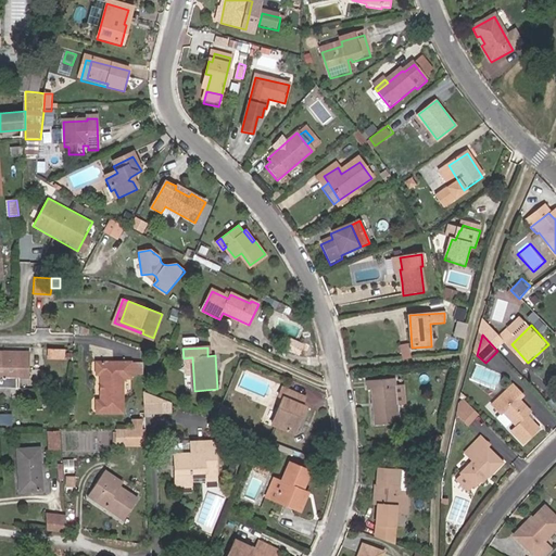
[(48,349),(48,357),(65,358),(65,350),(48,349)]
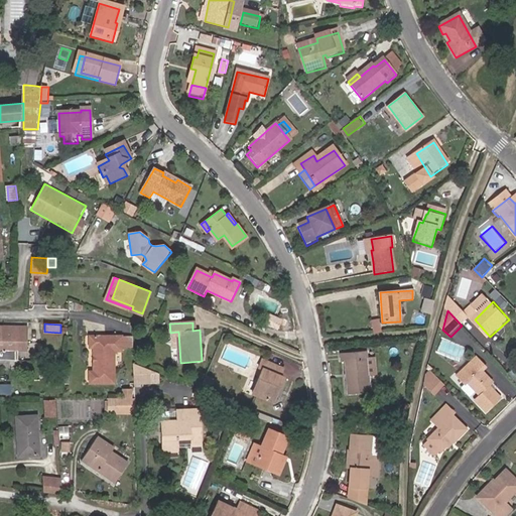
[(4,351),(22,351),(22,326),(4,326),(4,339),(0,339),(0,352),(4,353),(4,351)]
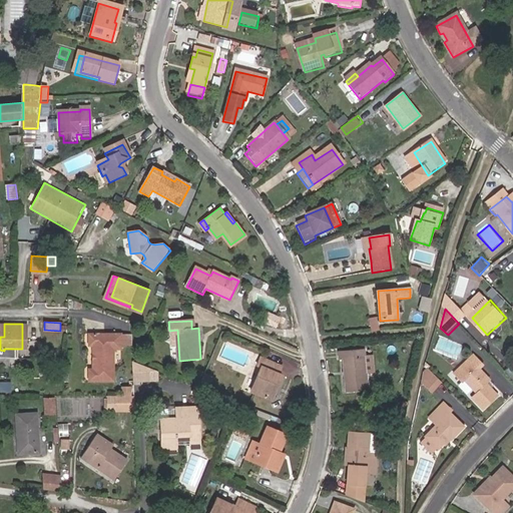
[(93,346),(114,354),(114,348),(122,348),(122,334),(89,333),(89,344),(93,344),(93,346)]
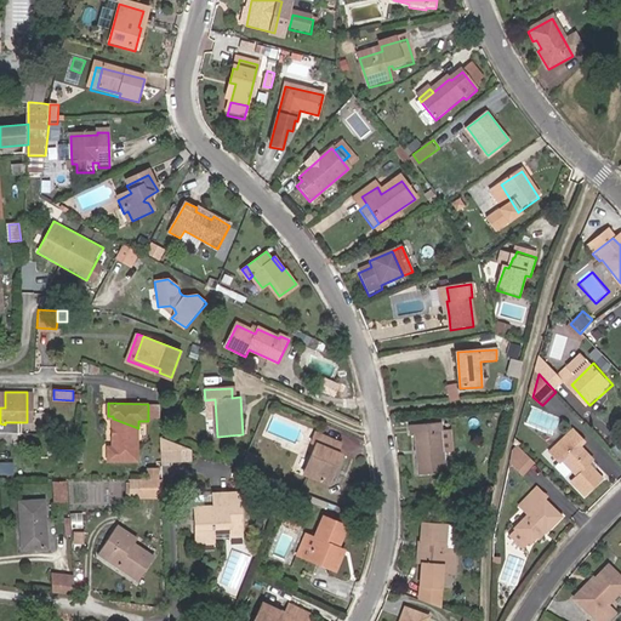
[(138,460),(138,428),(113,419),(113,446),(108,445),(108,459),(138,460)]
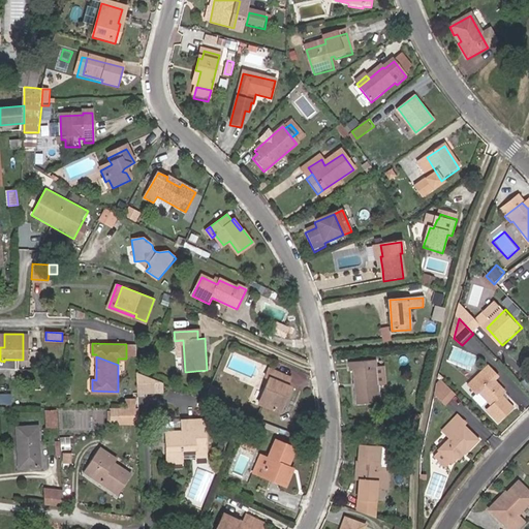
[(379,402),(378,383),(376,366),(376,362),(349,363),(350,370),(353,370),(356,404),(379,402)]
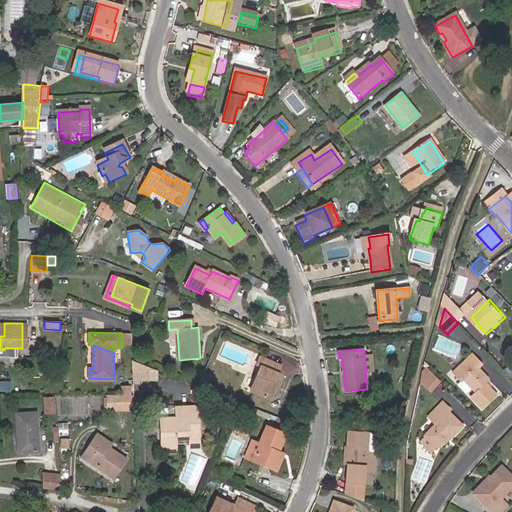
[(457,374),(465,382),(467,381),(479,393),(475,397),(486,409),(500,396),(489,384),(492,380),(482,370),(487,366),(476,355),(457,374)]
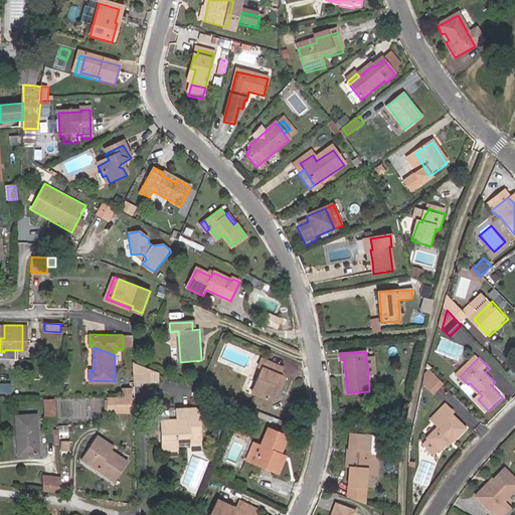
[(273,400),(278,390),(274,389),(276,384),(280,386),(284,377),(279,375),(282,367),(262,358),(258,366),(262,368),(250,392),(273,400)]
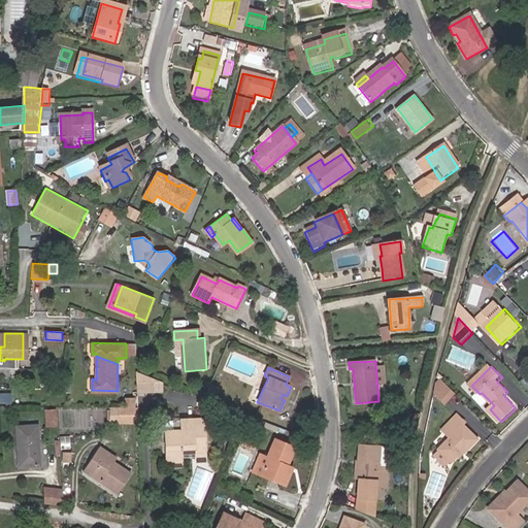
[(136,371),(138,391),(153,390),(152,377),(142,373),(136,371)]
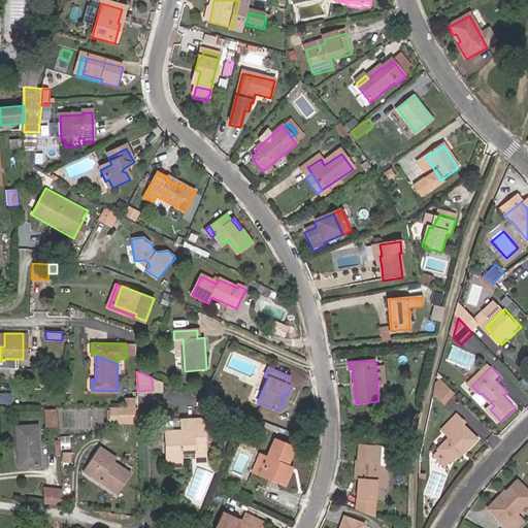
[(454,391),(444,383),(437,391),(435,403),(443,410),(454,400),(450,395),(454,391)]
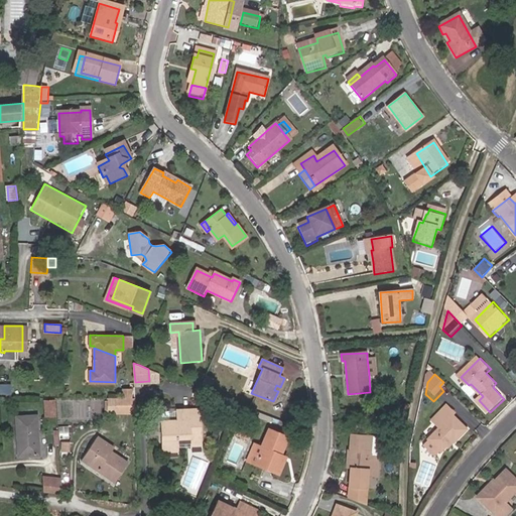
[(443,391),(447,386),(443,382),(439,386),(443,391)]
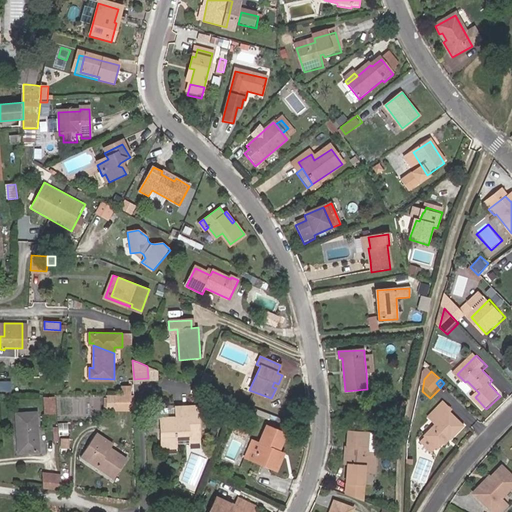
[(120,385),(120,394),(130,395),(130,385),(120,385)]
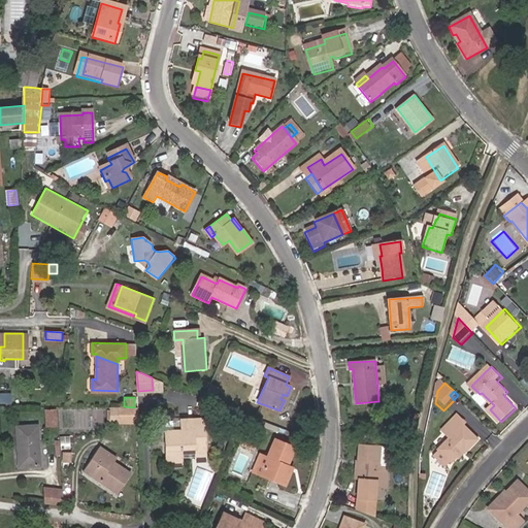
[(46,426),(60,425),(59,409),(46,410),(46,426)]
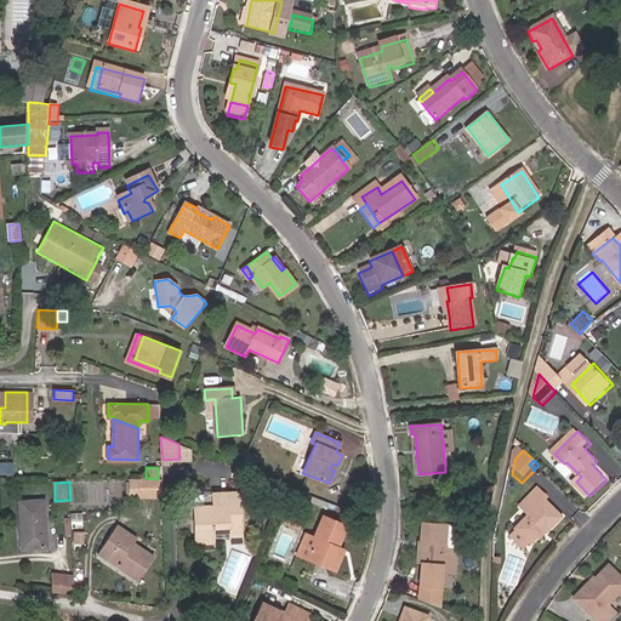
[(195,506),(197,536),(214,535),(212,528),(229,527),(231,531),(241,530),(239,497),(227,499),(227,493),(212,493),(214,506),(195,506)]
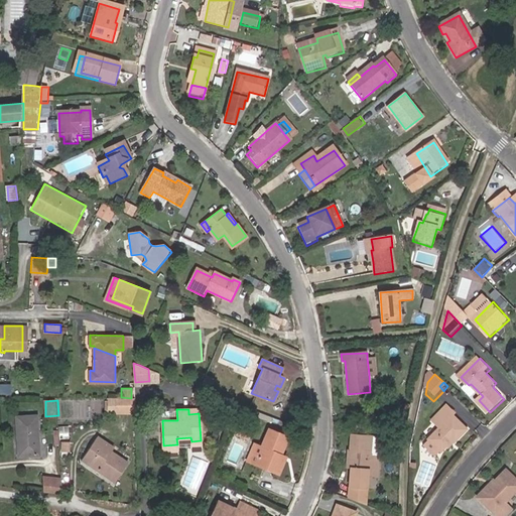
[(443,430),(428,446),(439,457),(445,452),(445,453),(457,442),(458,444),(470,431),(456,417),(458,416),(450,409),(437,423),(443,430)]
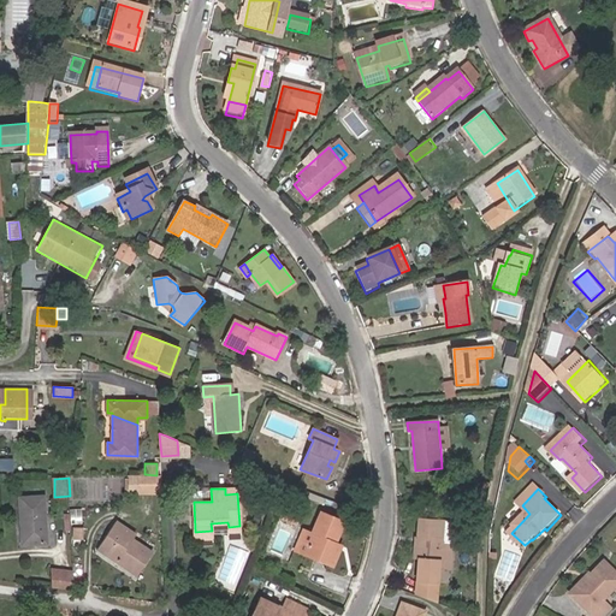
[(21,498),(24,544),(46,543),(43,497),(21,498)]
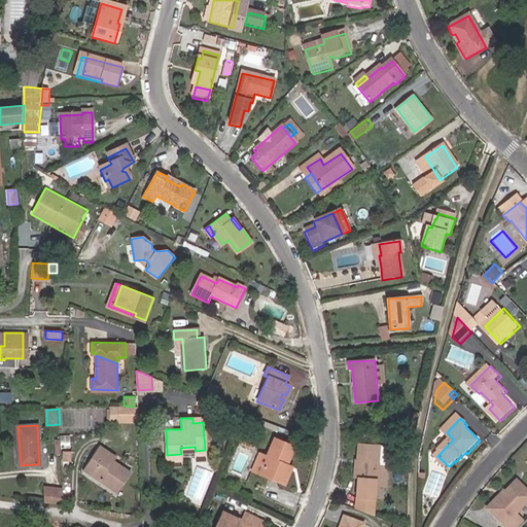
[(278,443),(271,460),(265,477),(289,486),(294,472),(289,470),(290,467),(297,451),(278,443)]
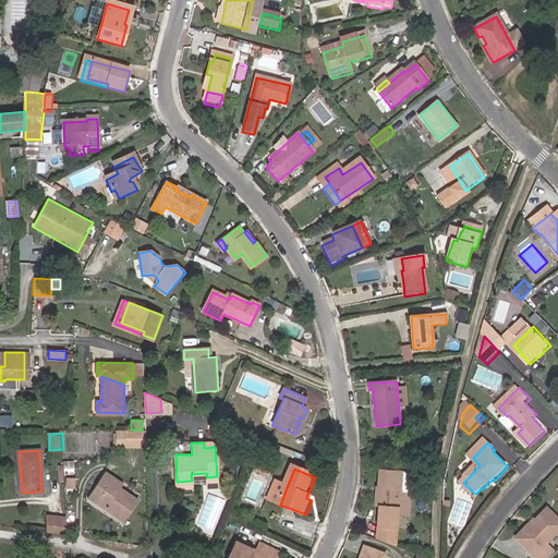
[(380,488),(379,506),(386,506),(399,506),(400,512),(411,512),(411,490),(400,490),(401,471),(377,471),(377,488),(380,488)]
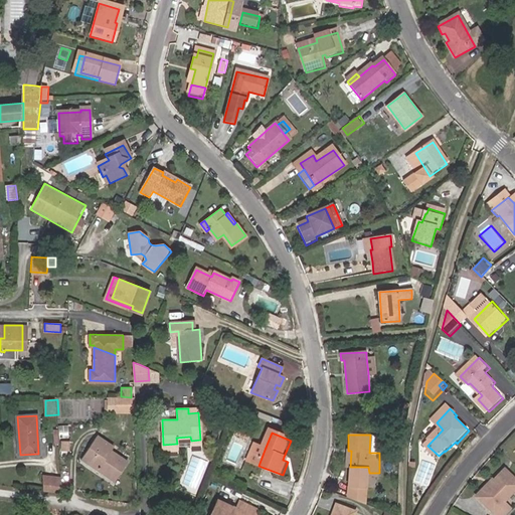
[(82,459),(114,480),(127,462),(111,450),(113,446),(99,437),(82,459)]
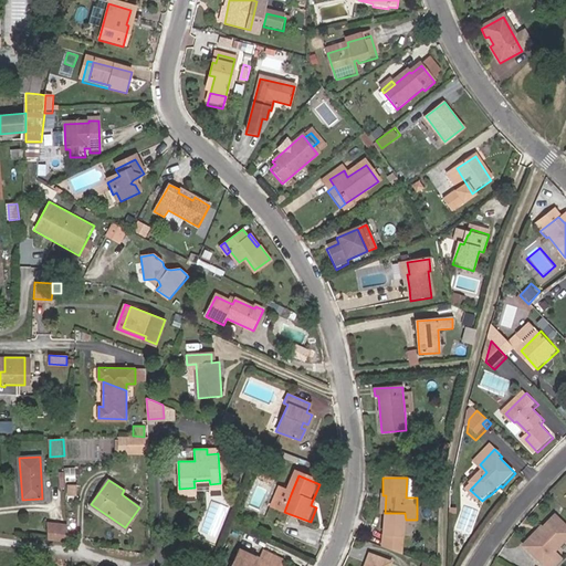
[(276,510),(284,512),(291,494),(284,492),(276,510)]
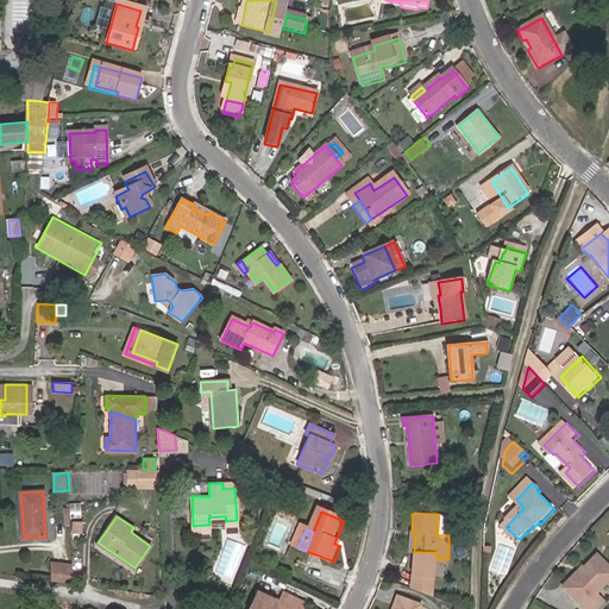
[(435,552),(421,552),(421,592),(435,598),(437,559),(435,552)]
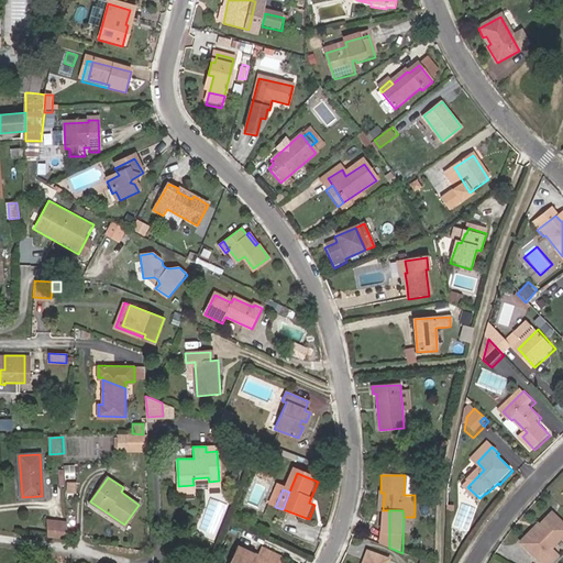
[(68,533),(68,516),(51,515),(52,531),(68,533)]
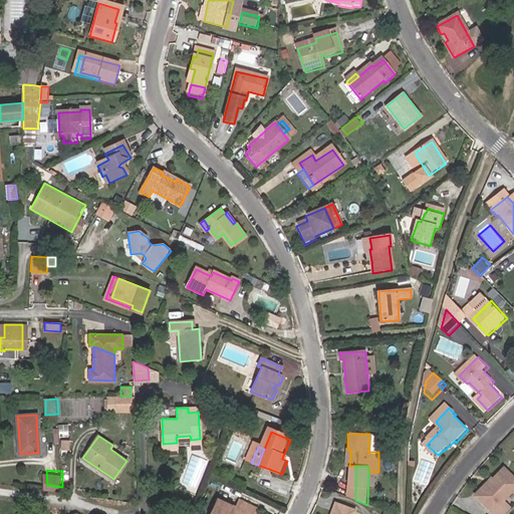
[(480,499),(495,513),(508,513),(513,510),(507,504),(513,496),(513,477),(508,471),(480,499)]
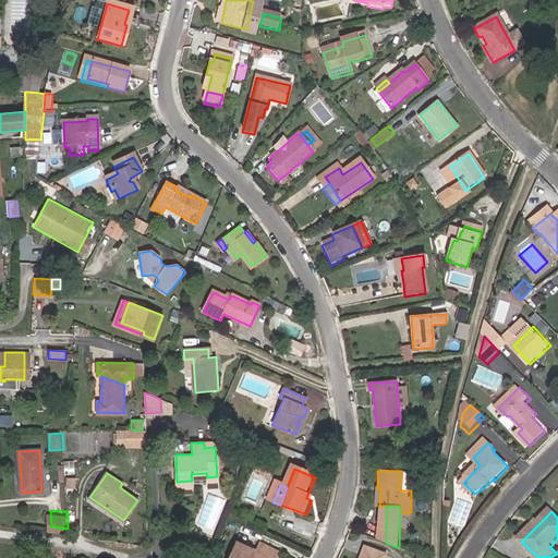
[(276,557),(279,552),(261,542),(256,550),(235,541),(227,557),(276,557)]
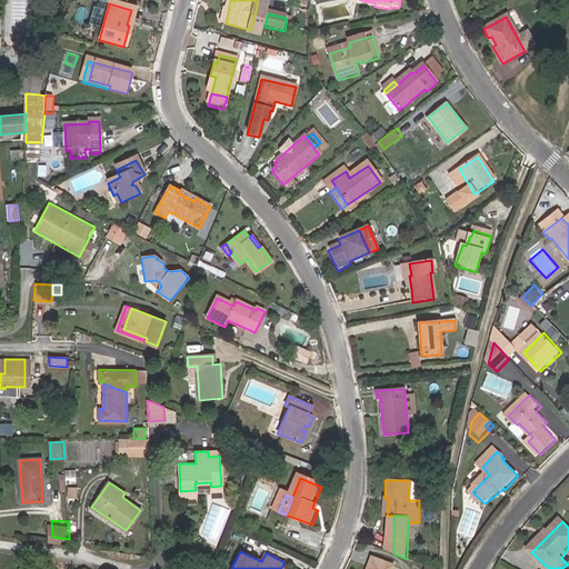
[(390,568),(392,567),(369,559),(366,568),(390,568)]
